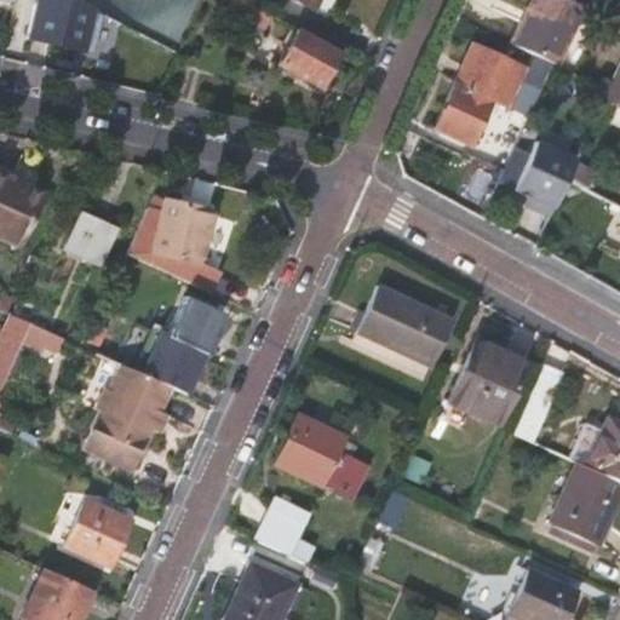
[(87,9),(70,0),(33,0),(23,39),(75,53),(87,9)]
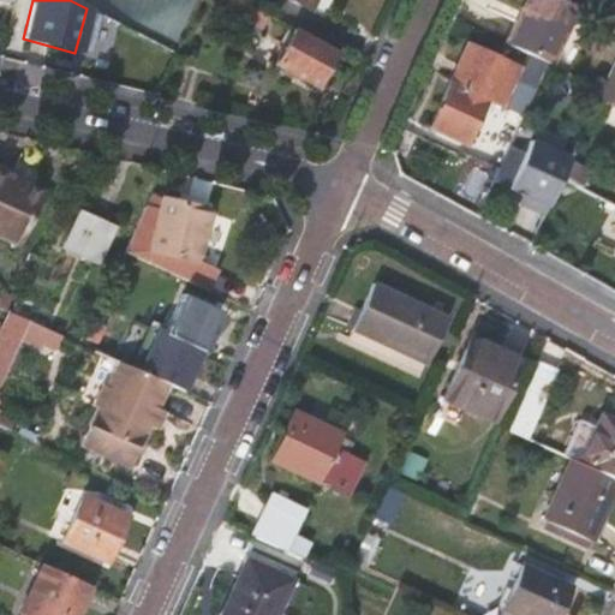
[(268,16),(238,0),(224,0),(221,5),(261,28),(268,16)]
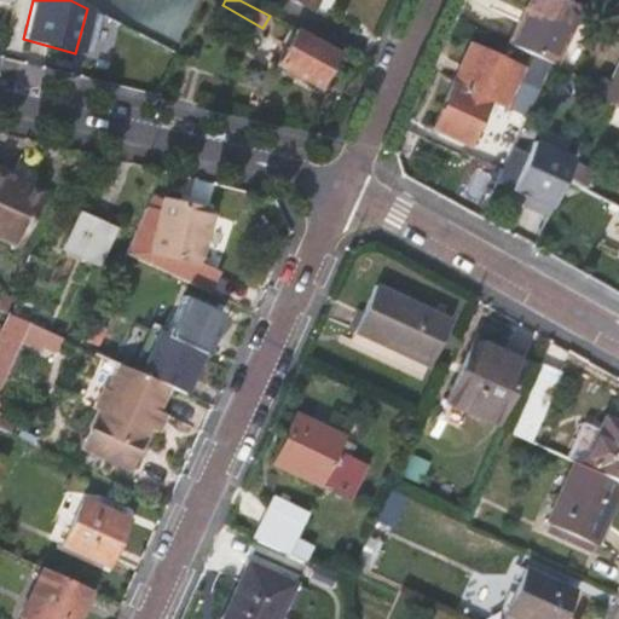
[(283,0),(305,11),(308,0),(283,0)]
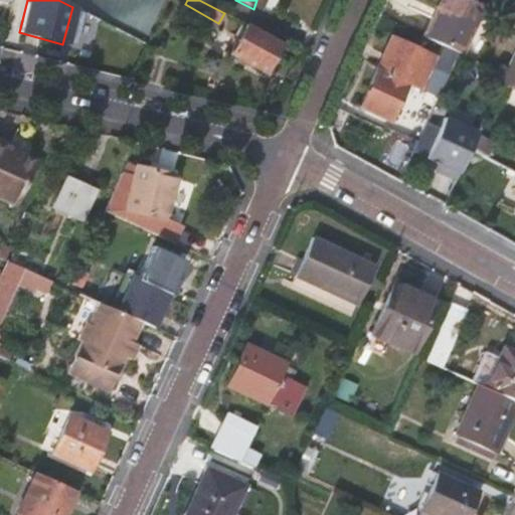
[(470,0),(441,0),(423,38),(463,56),(485,7),(470,0)]
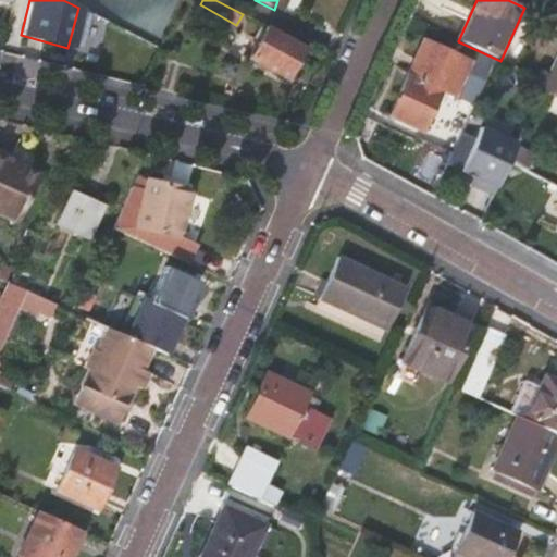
[(288,78),(305,48),(268,28),(262,39),(255,36),(250,42),(258,47),(251,59),(288,78)]
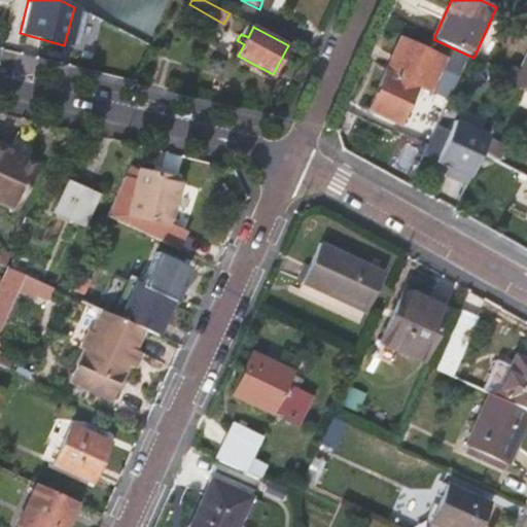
[(424,97),(441,60),(396,40),(382,72),(384,73),(365,111),(395,126),(410,96),(408,95),(410,90),(424,97)]
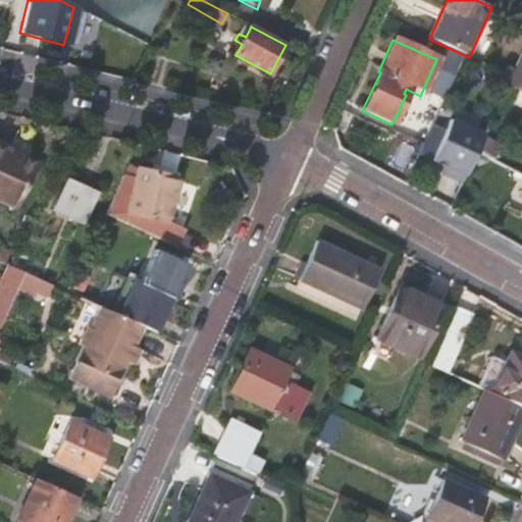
[(521,80),(521,50),(510,76),(507,84),(518,89),(521,80)]
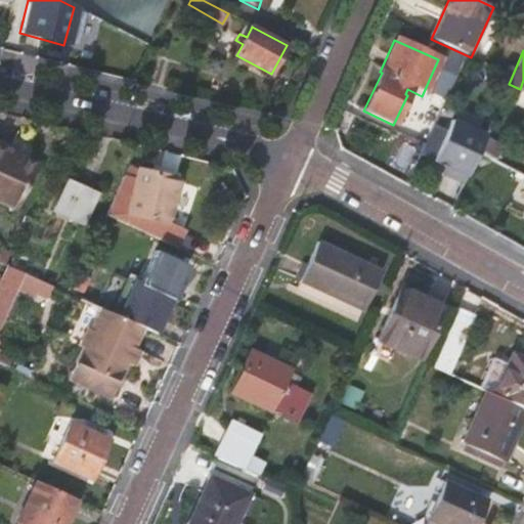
[(483,138),(480,137),(477,144),(446,130),(430,164),(449,173),(446,180),(461,186),(483,138)]
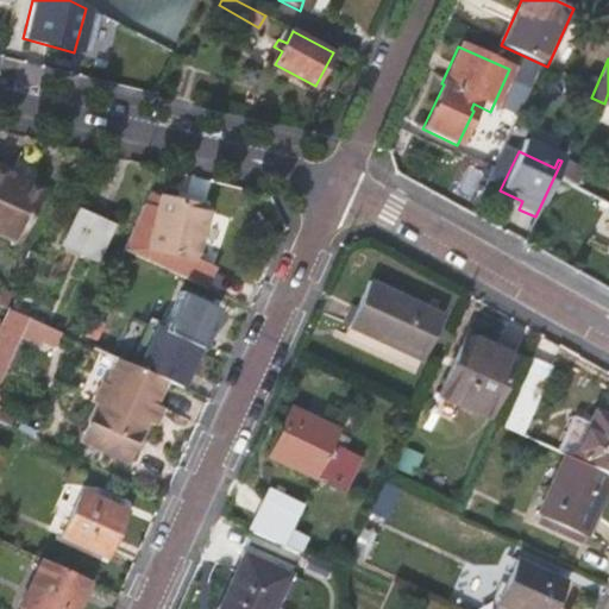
[(11,169),(0,163),(0,234),(17,243),(38,192),(7,179),(11,169)]
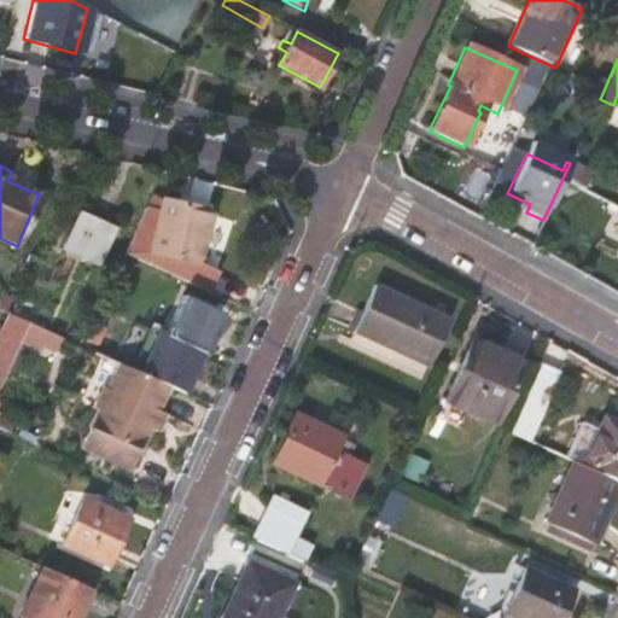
[(123,254),(200,289),(209,270),(193,263),(207,211),(162,202),(159,214),(145,209),(123,254)]
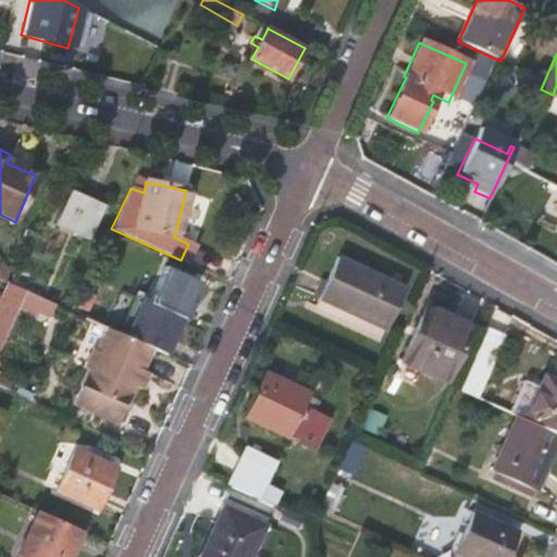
[(57,225),(87,239),(102,208),(71,195),(57,225)]
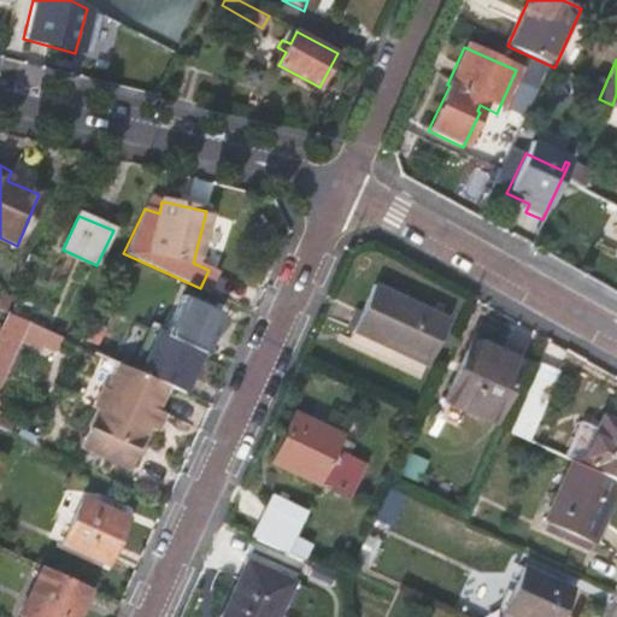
[(356,334),(429,368),(451,323),(377,289),(356,334)]
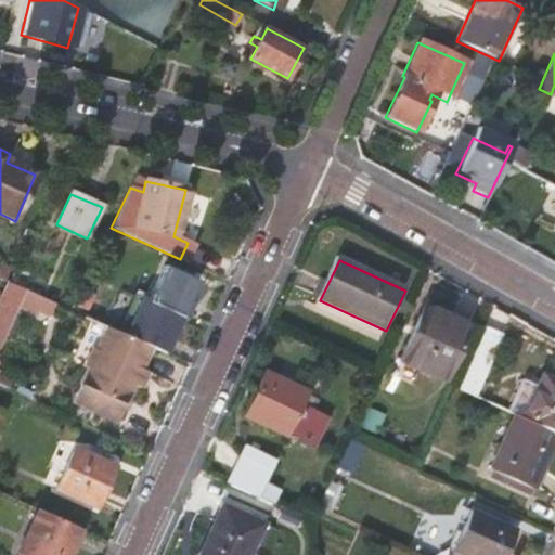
[(9,282),(12,274),(8,272),(10,268),(0,263),(0,278),(8,282),(9,282)]
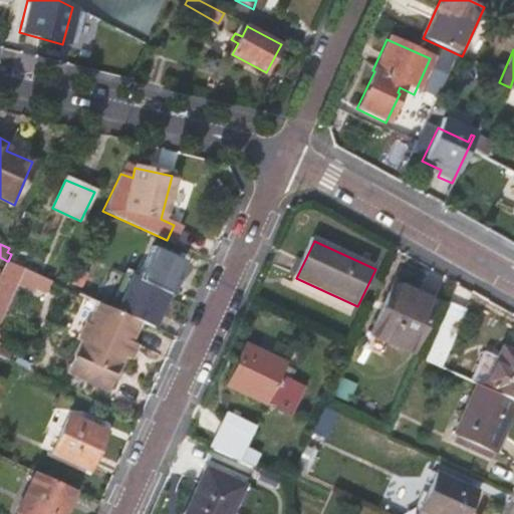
[(152,326),(182,261),(152,246),(136,279),(132,277),(115,310),(142,322),(152,326)]
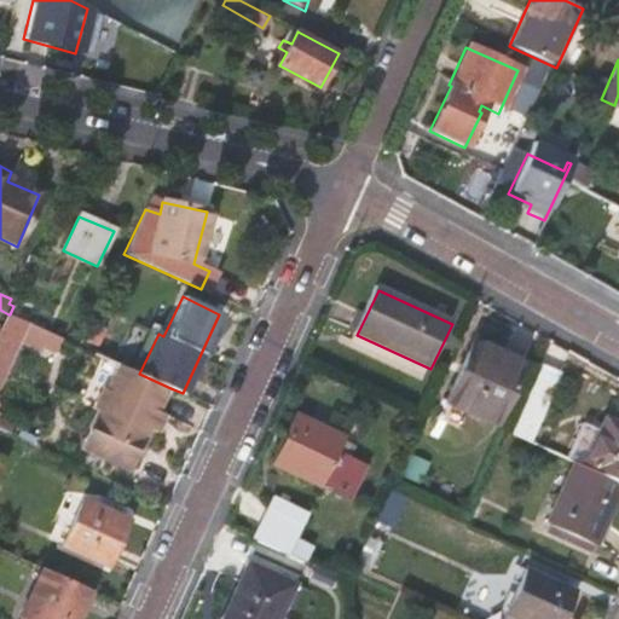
[(36,306),(28,323),(61,339),(68,320),(36,306)]
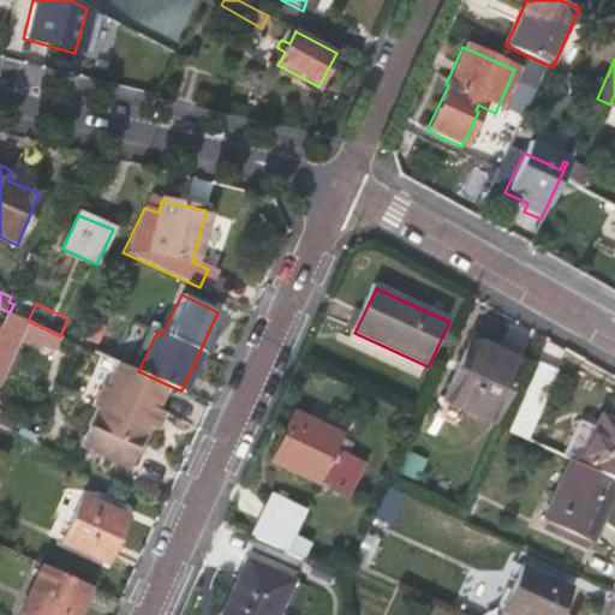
[(0,383),(28,321),(10,312),(9,312),(0,329),(0,383)]
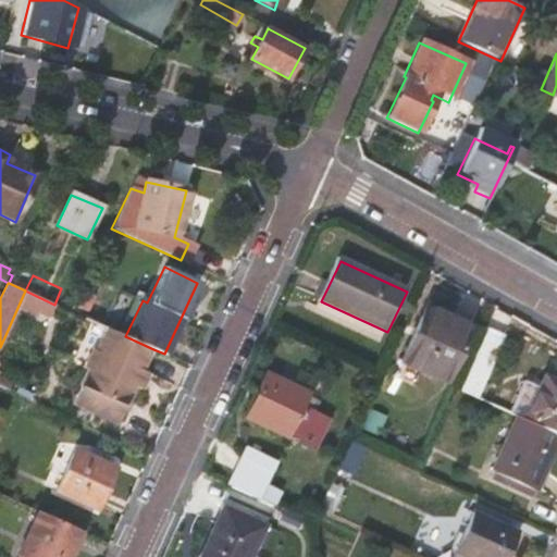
[(84,288),(75,307),(85,311),(94,293),(84,288)]
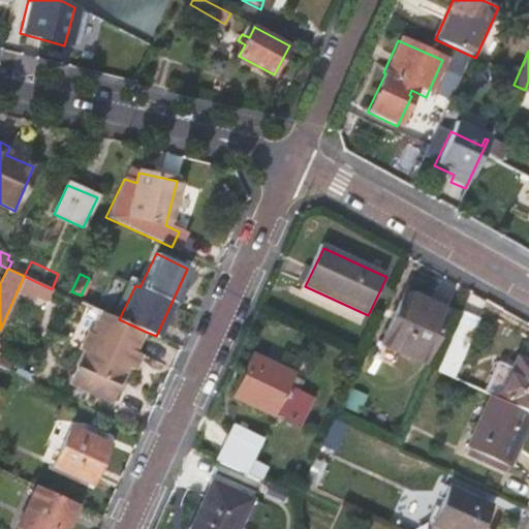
[(362,329),(368,315),(305,286),(299,300),(362,329)]
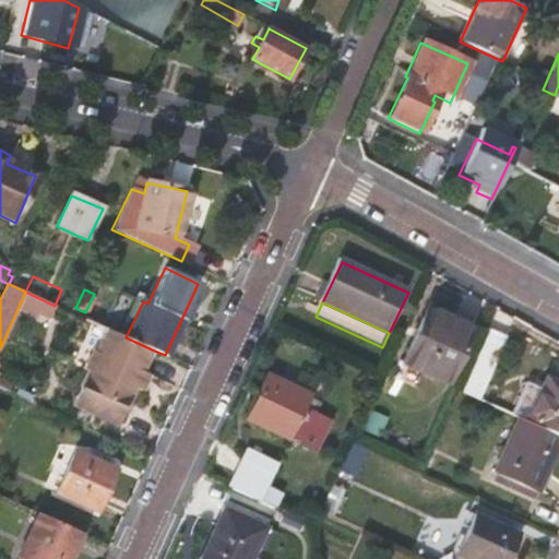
[(26,361),(47,313),(25,304),(4,351),(26,361)]
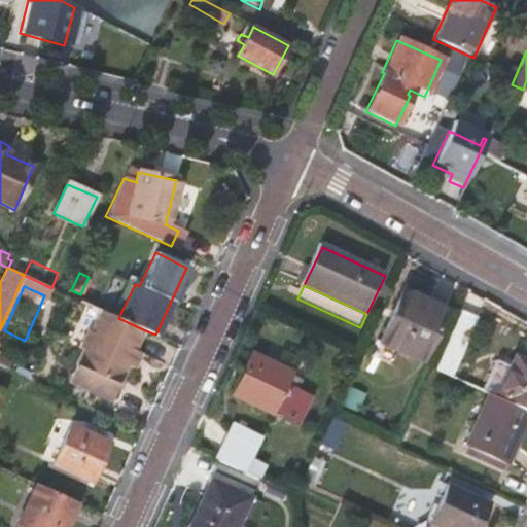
[(423,360),(448,308),(407,289),(382,342),(423,360)]
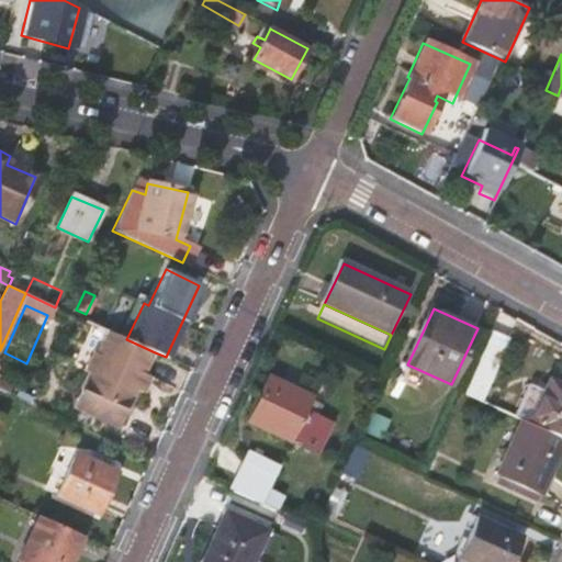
[(155,352),(126,339),(111,333),(100,357),(96,356),(87,378),(89,379),(76,409),(120,429),(137,392),(143,394),(152,379),(144,375),(155,352)]
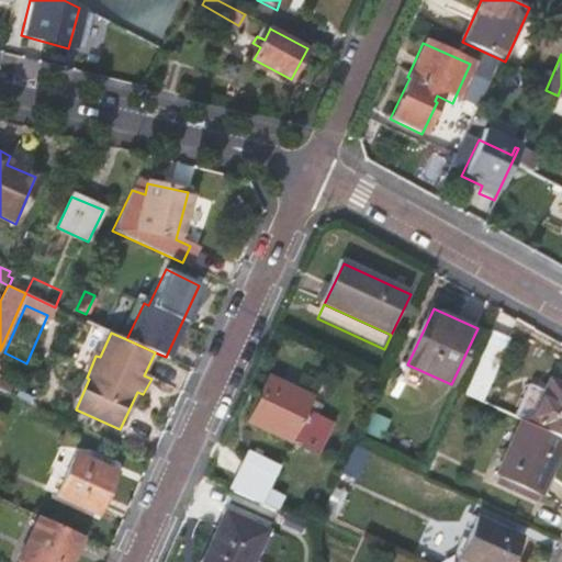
[(509,346),(487,336),(462,393),(483,403),(509,346)]
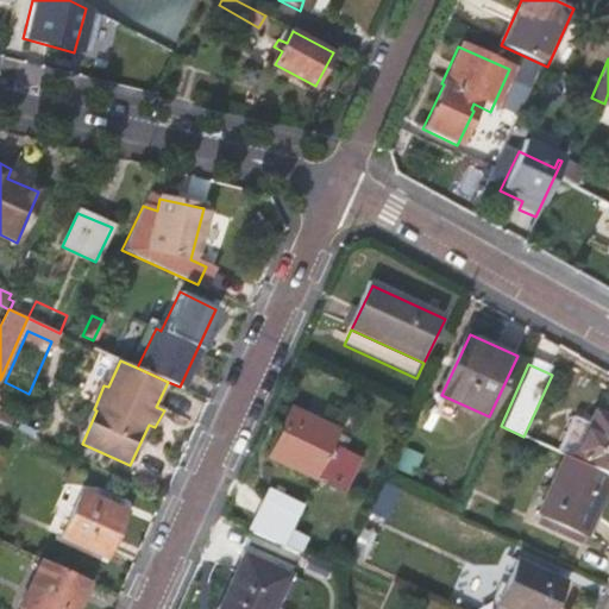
[(608,475),(608,418),(595,412),(572,459),(608,475)]
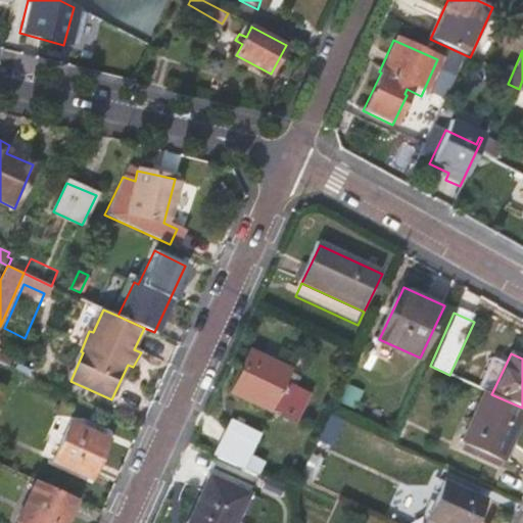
[(268,415),(288,374),(248,355),(229,396),(268,415)]
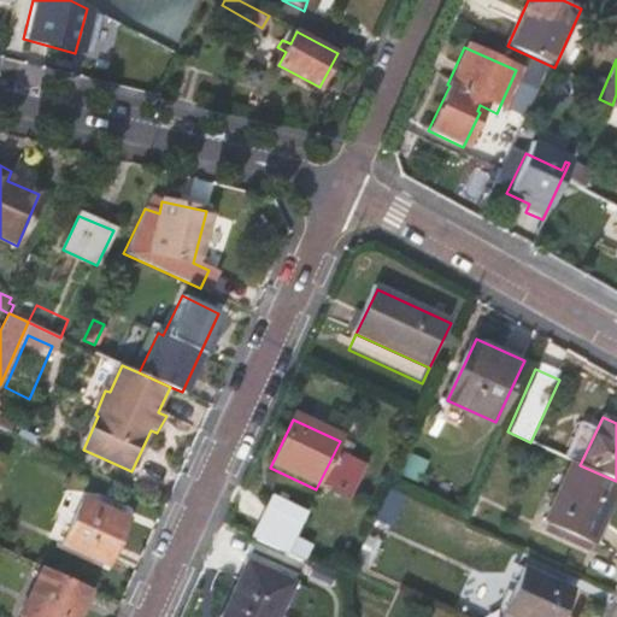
[(616,483),(616,481),(580,465),(573,462),(544,523),(546,526),(544,532),(583,551),(587,545),(589,545),(616,483)]
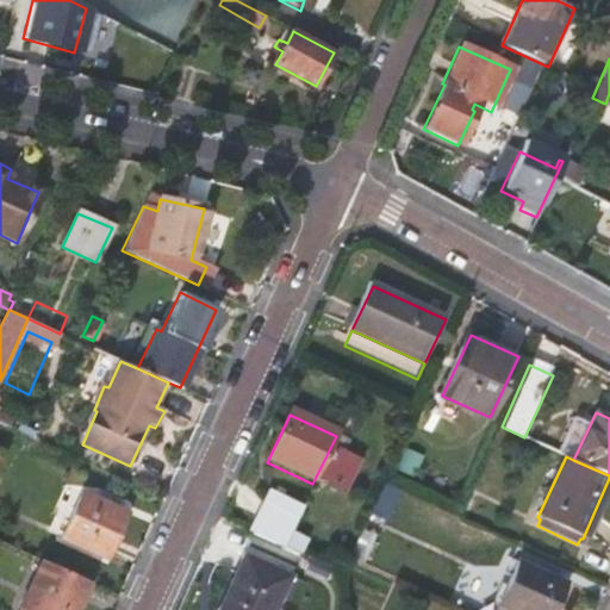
[(103,559),(123,514),(80,495),(60,539),(103,559)]
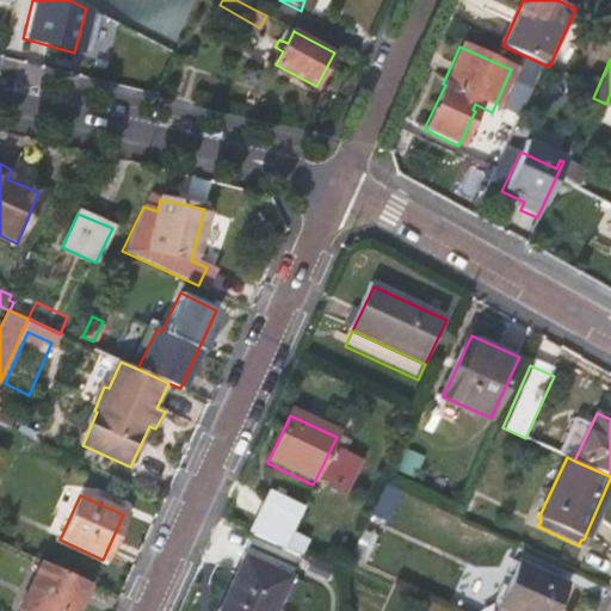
[(271,497),(253,535),(283,549),(301,511),(271,497)]
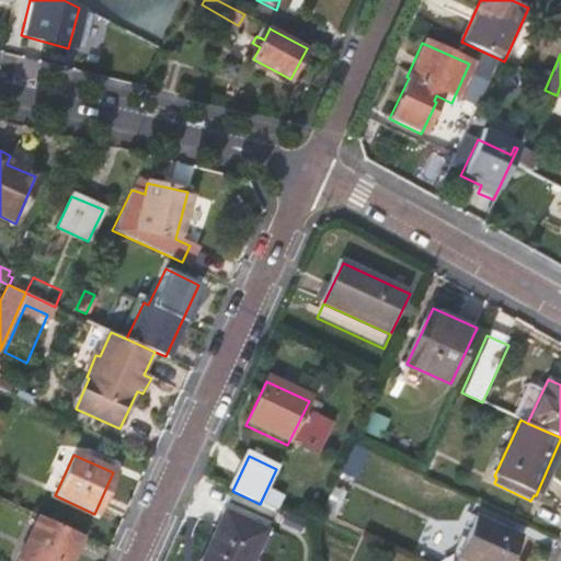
[(253,560),(268,531),(224,512),(199,560),(253,560)]
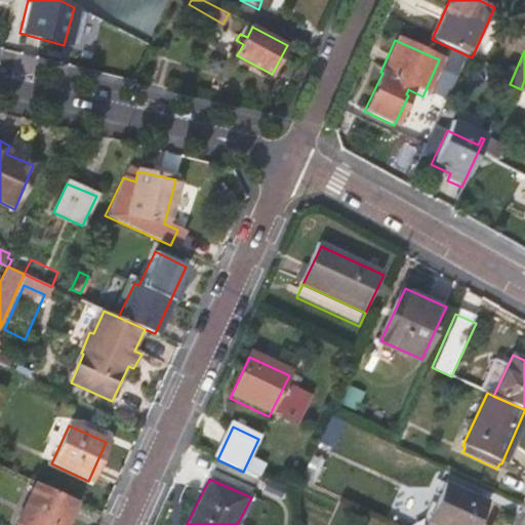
[(65,524),(75,501),(35,484),(15,524),(65,524)]
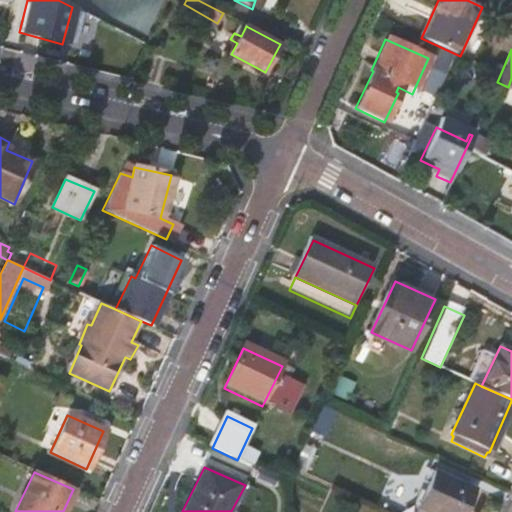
[(415,511),(463,511),(473,490),(434,473),(415,511)]
